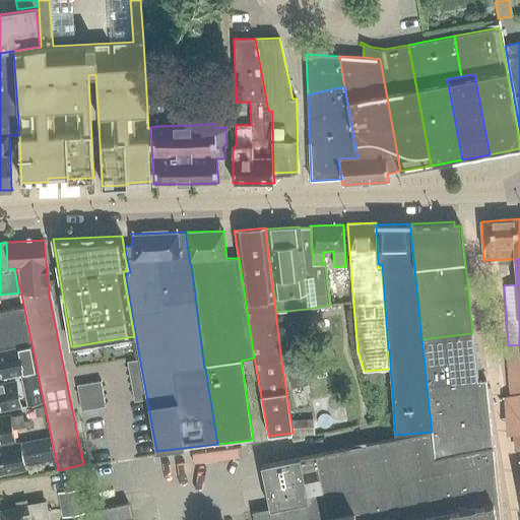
[(0,345),(27,341),(21,309),(0,313),(0,345)]
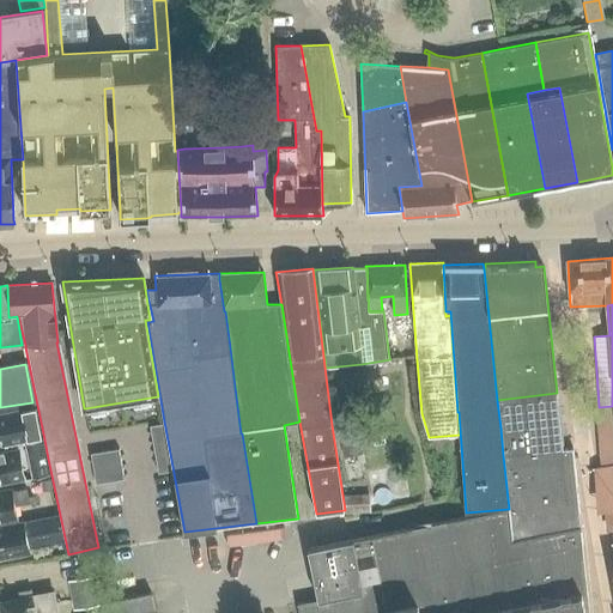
[(557,393),(497,400),(501,428),(559,422),(557,393)]
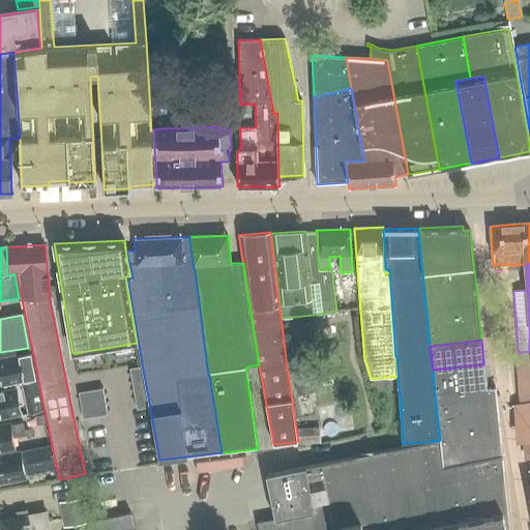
[(529,351),(518,352),(516,353),(520,404),(529,403),(529,351)]
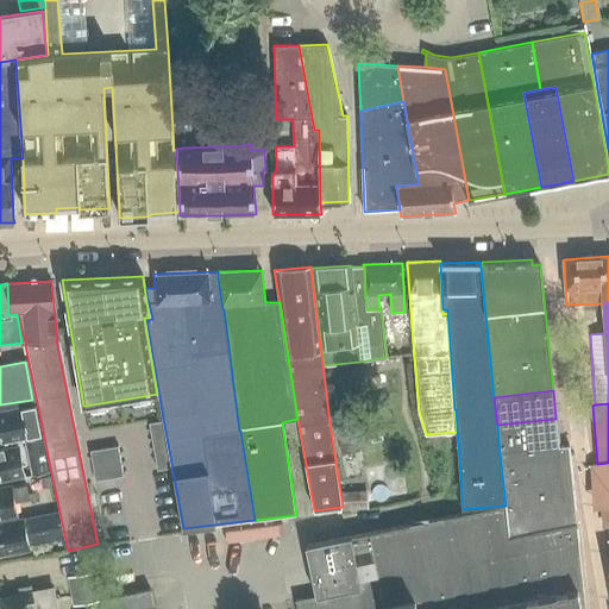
[(0,441),(41,434),(36,406),(0,412),(0,441)]
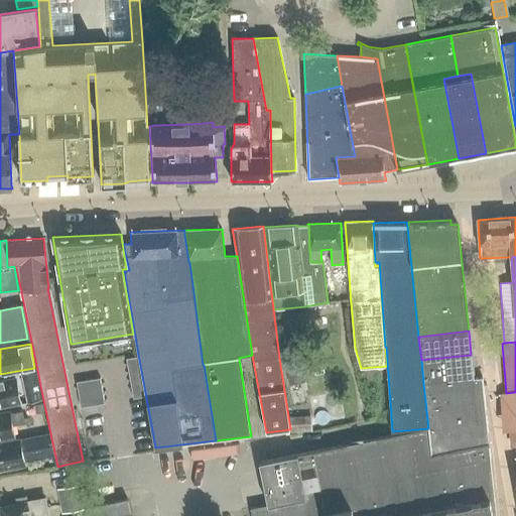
[(421,360),(423,383),(474,378),(471,355),(421,360)]
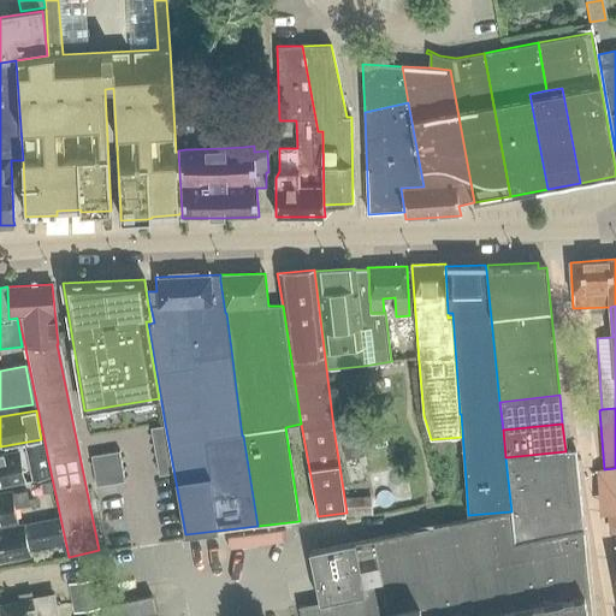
[(165,426),(150,428),(153,438),(166,436),(165,426)]
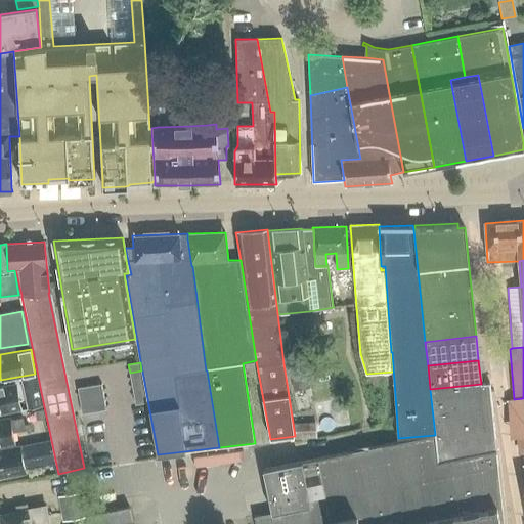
[(141,370),(130,373),(131,381),(143,379),(141,370)]
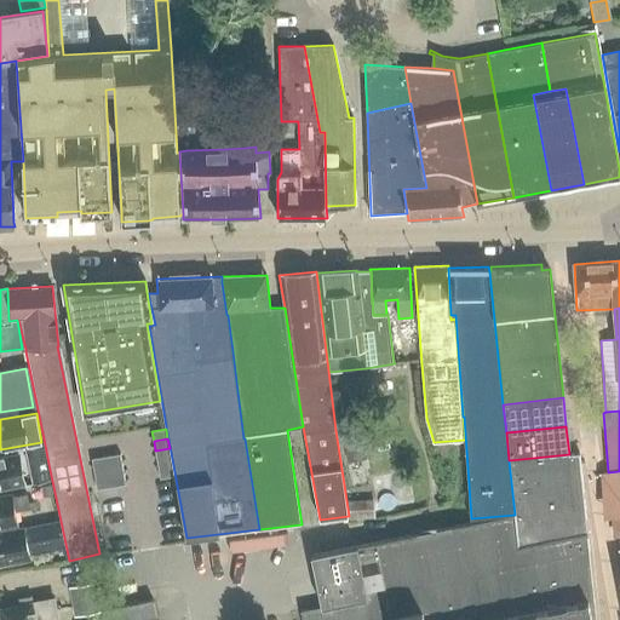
[(45,445),(24,448),(29,471),(32,484),(52,481),(49,464),(45,445)]
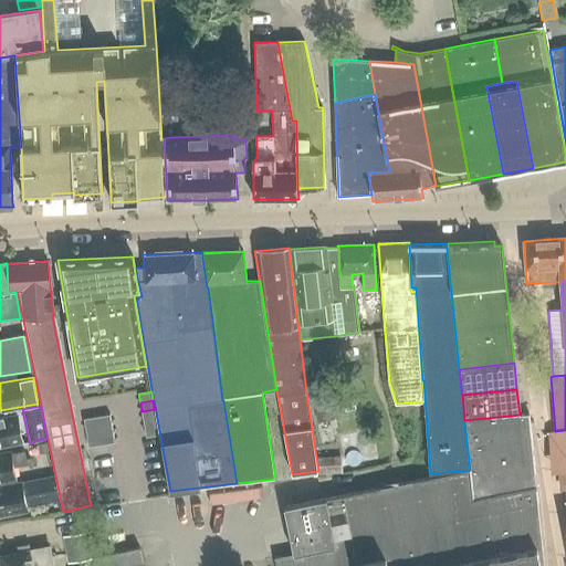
[(155,409),(142,411),(143,419),(156,417),(155,409)]
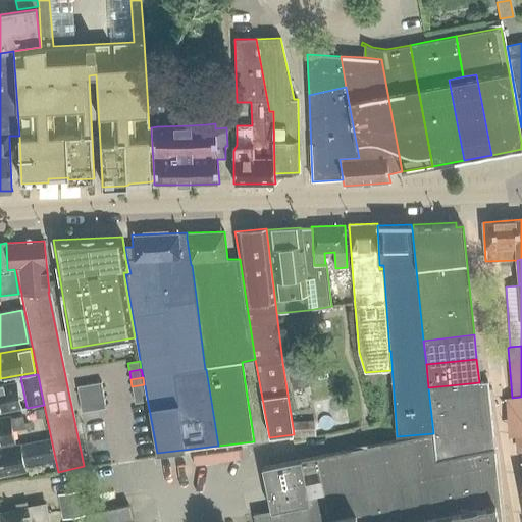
[(494,449),(487,381),(479,382),(428,387),(433,433),(436,460),(494,449)]
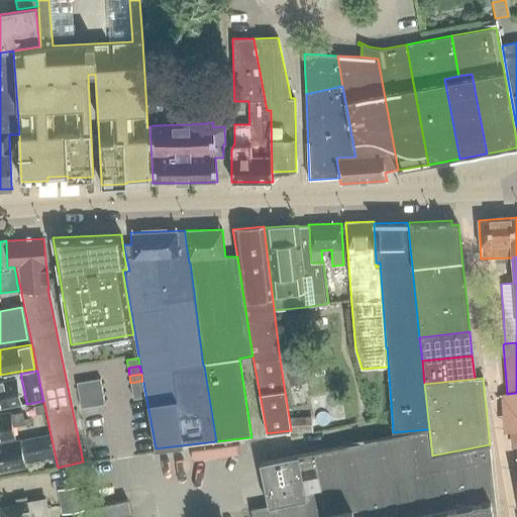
[(100,379),(89,381),(90,389),(102,387),(100,379)]
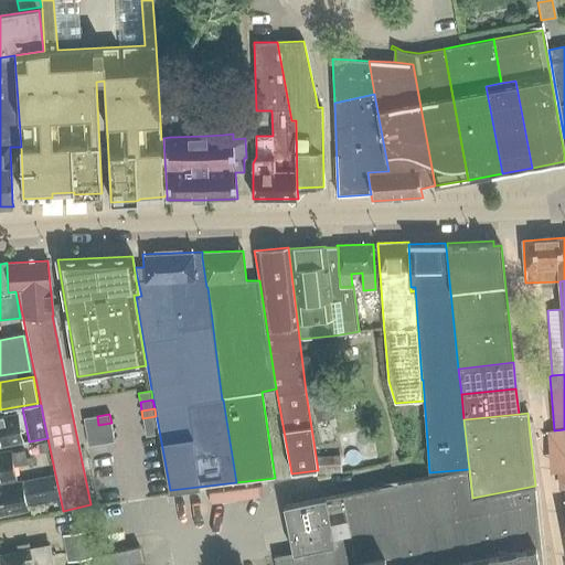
[(97,416),(84,418),(85,427),(98,425),(97,416)]
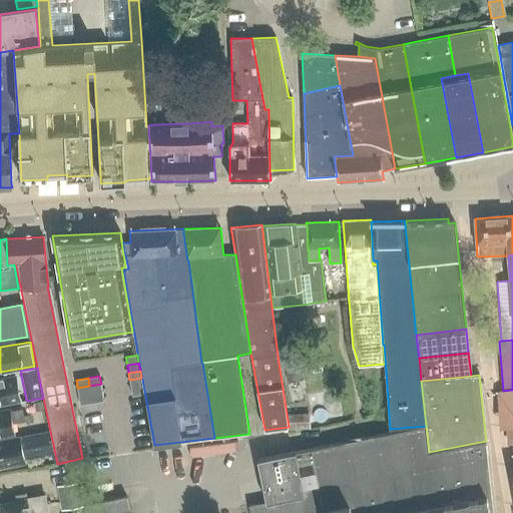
[(141,378),(129,380),(131,388),(143,386),(141,378)]
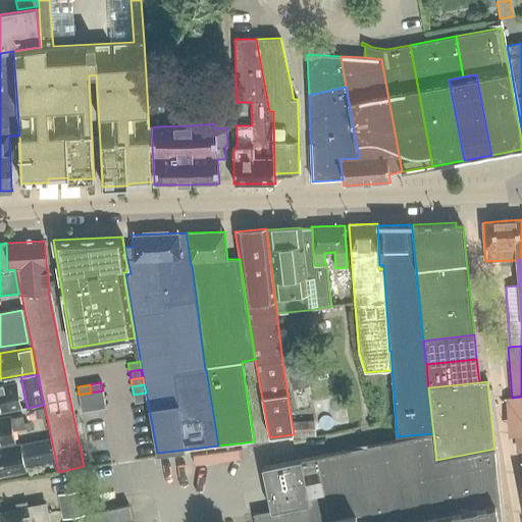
[(4,385),(0,385),(0,411),(8,410),(20,408),(18,398),(16,385),(4,387),(4,385)]
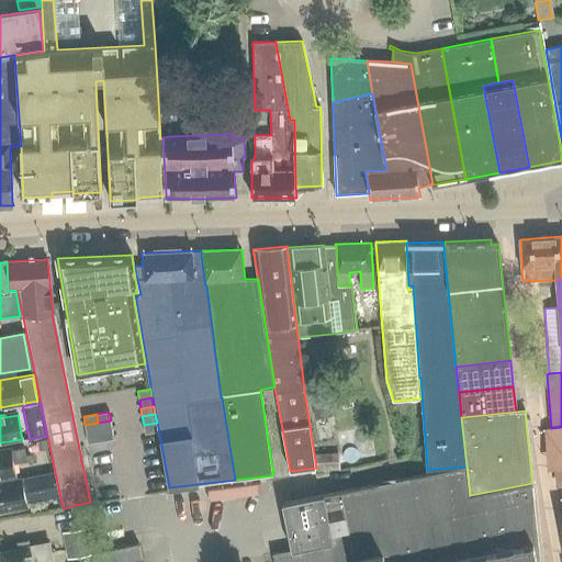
[(111,420),(98,423),(99,433),(112,430),(111,420)]
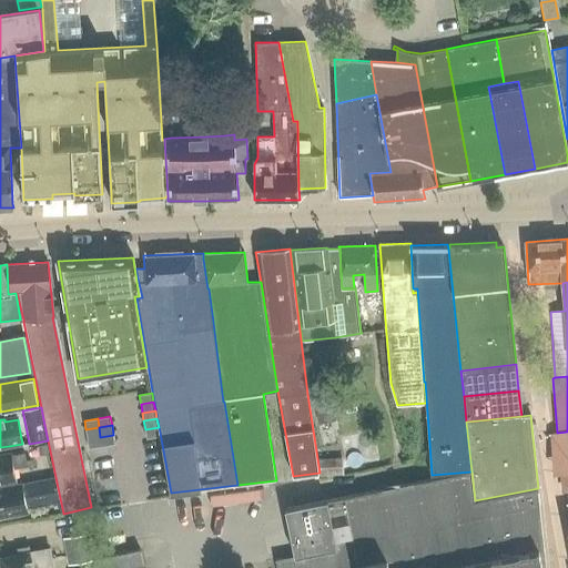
[(99,427),(85,429),(88,439),(100,437),(99,427)]
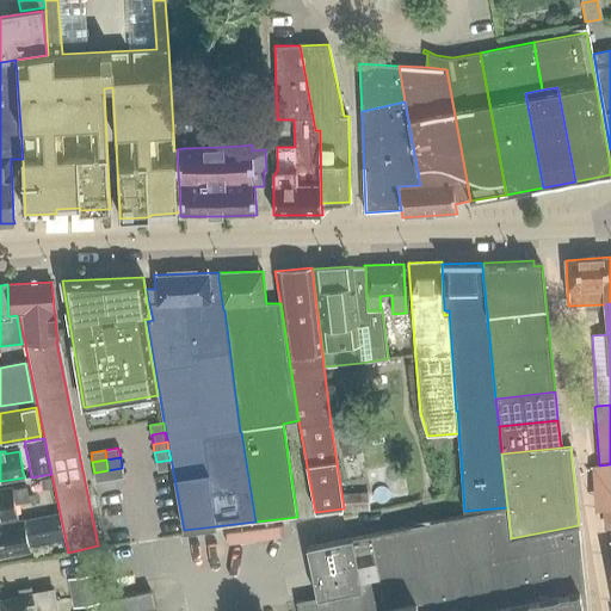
[(171,460),(156,462),(158,471),(172,469),(171,460)]
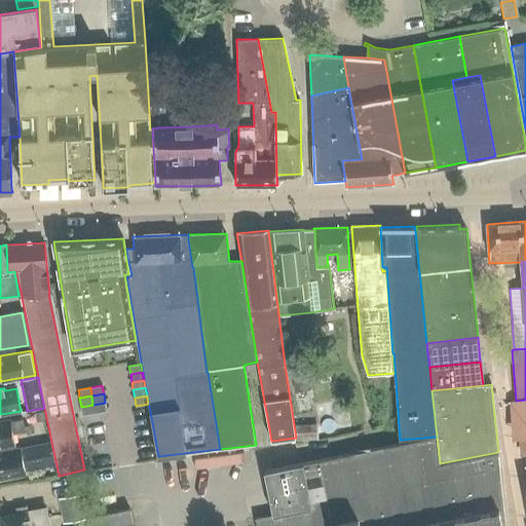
[(524,456),(525,455),(525,400),(516,401),(512,402),(524,456)]
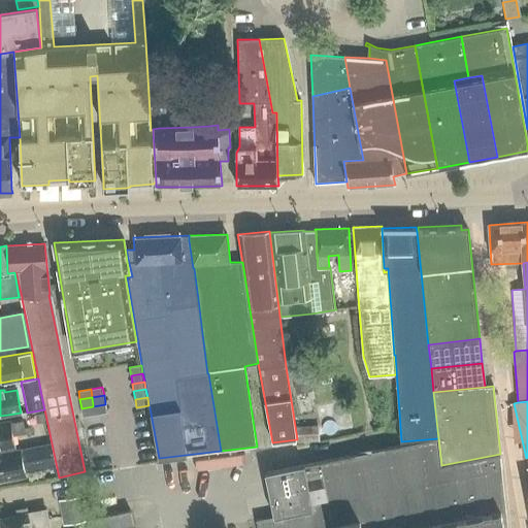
[(105,404),(93,406),(95,415),(103,414),(107,413),(105,404)]
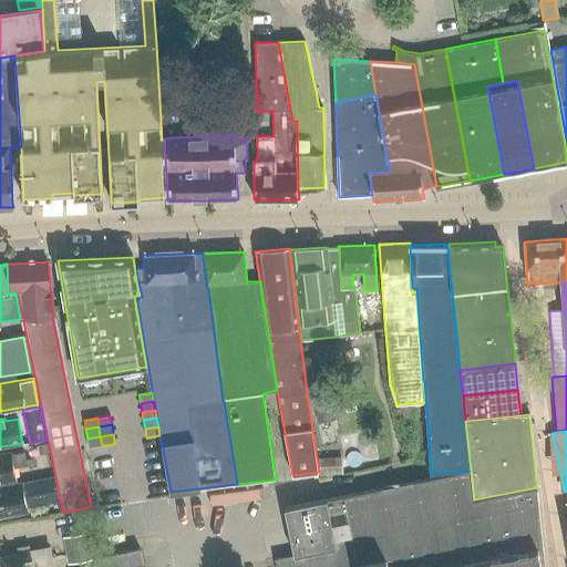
[(100,436),(88,439),(89,447),(102,445),(100,436)]
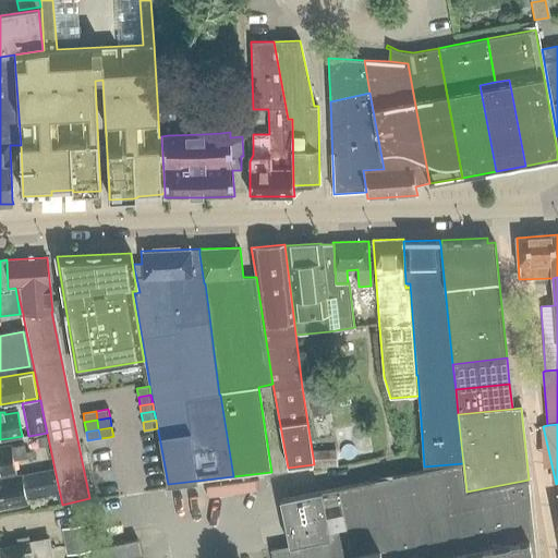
[(47,435),(36,437),(38,448),(49,446),(47,435)]
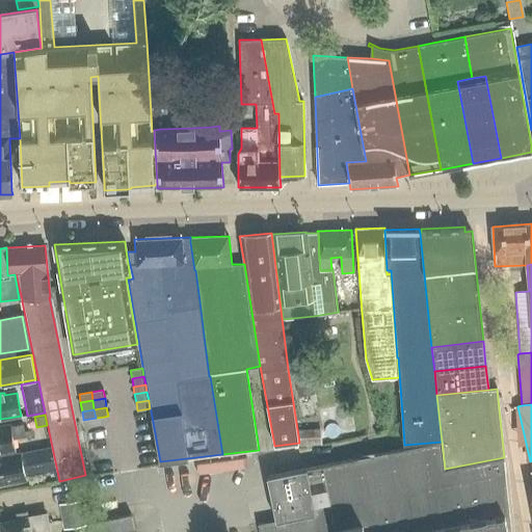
[(0,452),(16,450),(14,439),(30,435),(29,431),(25,431),(24,425),(10,427),(10,425),(0,426),(0,452)]
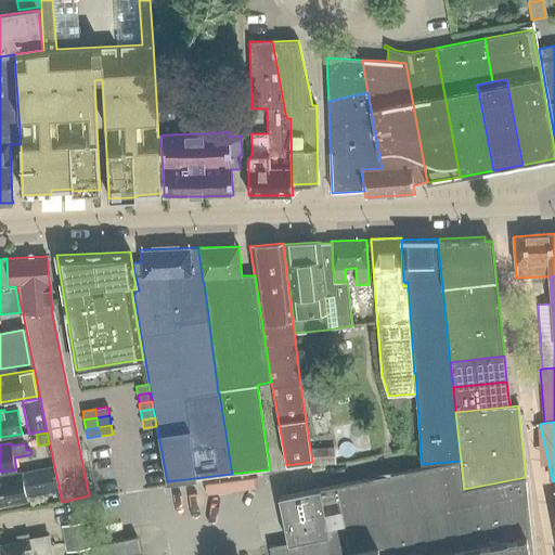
[(313,464),(335,463),(335,450),(312,451),(313,464)]
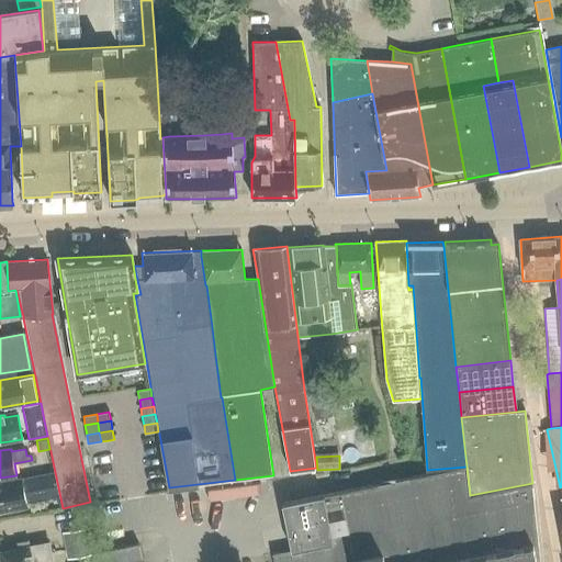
[(540,561),(532,483),(470,495),(467,467),(282,504),(291,550),(273,553),(274,561),(540,561)]
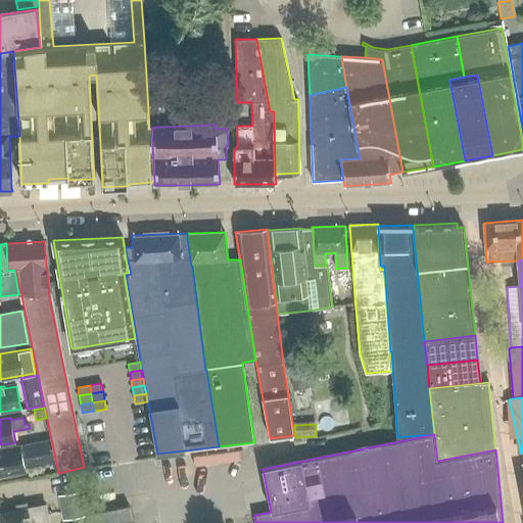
[(51,439),(20,445),(0,448),(0,476),(26,471),(25,468),(55,462),(51,439)]
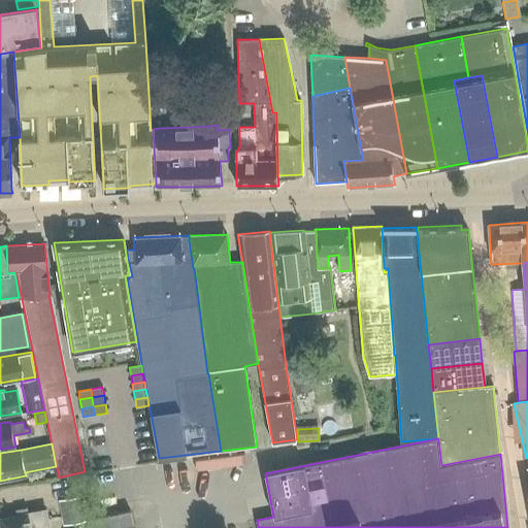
[(198,467),(244,462),(244,455),(197,459),(198,467)]
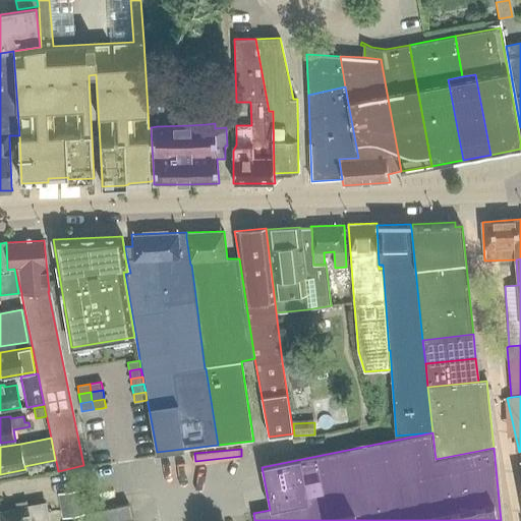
[(80,489),(60,494),(65,518),(85,514),(80,489)]
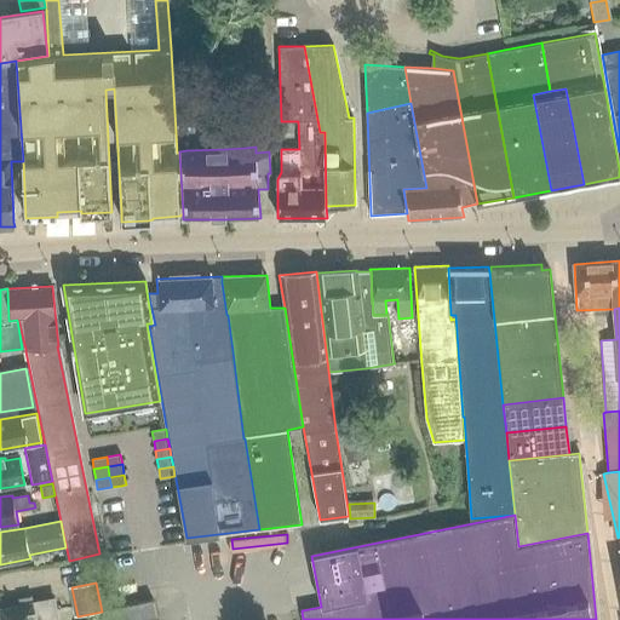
[(57,619),(53,598),(0,609),(0,610),(1,619),(57,619)]
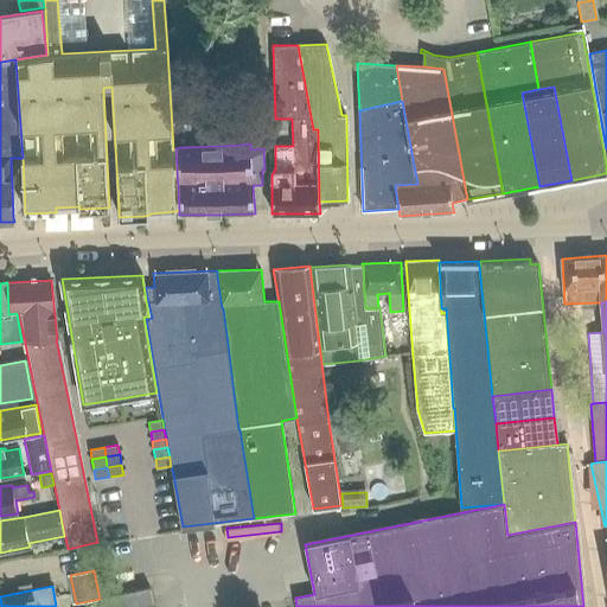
[(133,606),(152,604),(148,587),(100,598),(102,606),(115,606),(127,605),(127,606),(133,606)]
